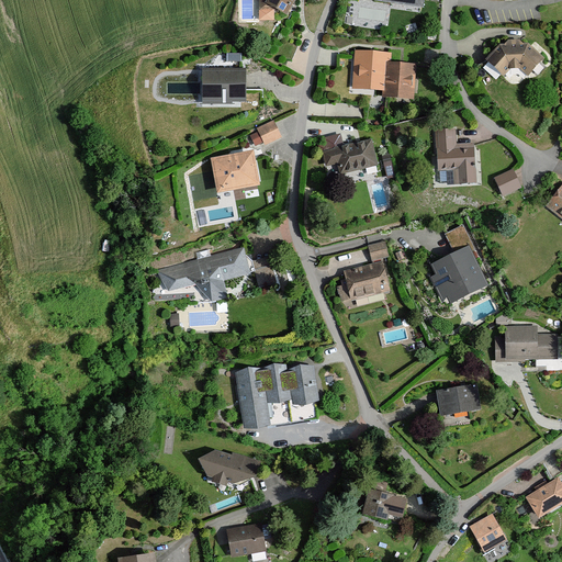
[(267,0),(267,2),(271,6),(271,10),(279,10),(285,13),(287,11),(295,11),(294,0),(267,0)]
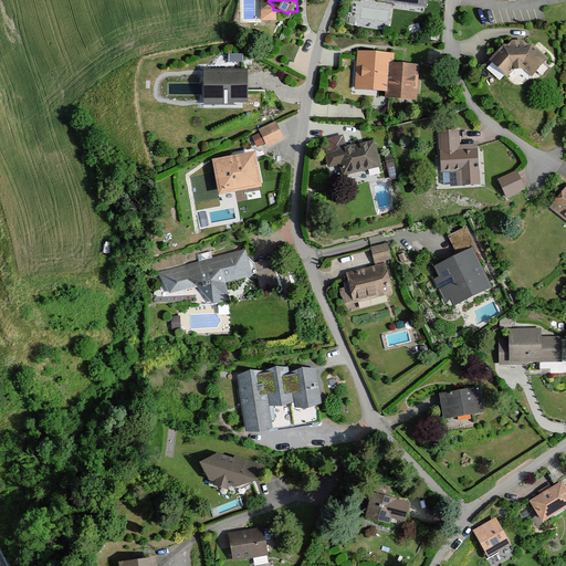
[(545,60),(531,45),(524,46),(521,44),(512,44),(510,48),(503,48),(490,61),(505,75),(513,67),(522,67),(525,64),(533,72),(545,60)]
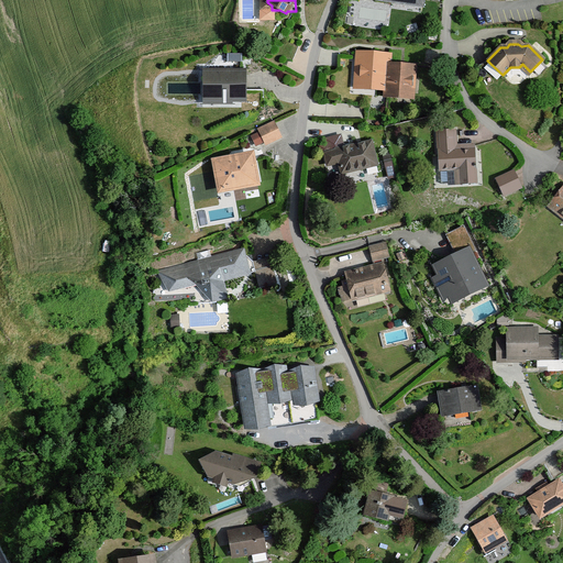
[(388,66),(389,56),(355,54),(354,70),(361,70),(360,87),(387,88),(388,66)]
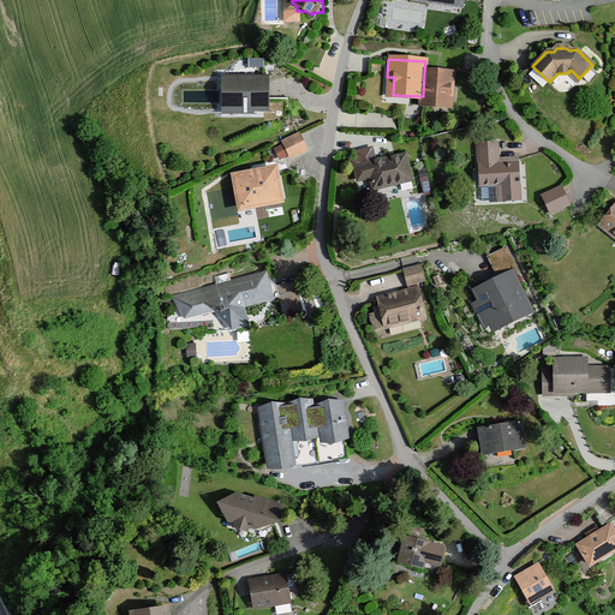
[(447,106),(448,73),(424,72),(423,96),(422,105),(447,106)]
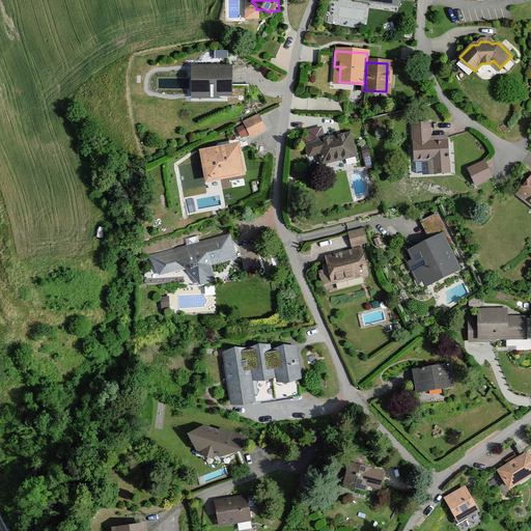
[(227,68),(194,70),(194,92),(205,92),(205,96),(215,96),(215,92),(227,92),(227,68)]
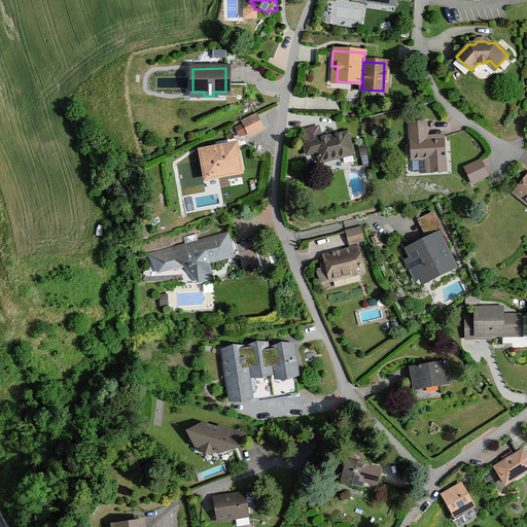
[(255,115),(242,121),(248,136),(261,130),(255,115)]
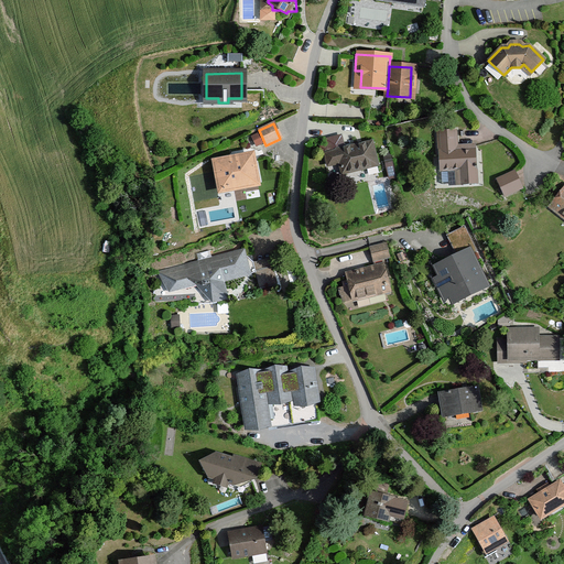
[(476,183),(473,145),(459,147),(458,131),(437,133),(441,170),(459,169),(461,184),(476,183)]
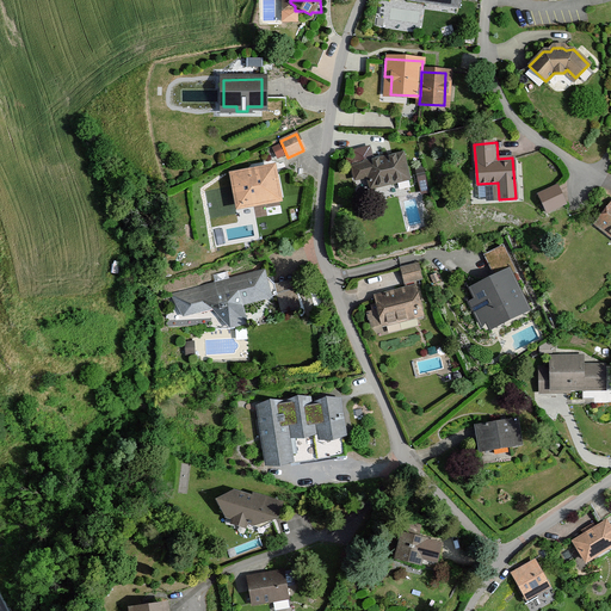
[(407,179),(401,154),(364,164),(364,165),(352,167),(356,179),(366,176),(370,189),(407,179)]
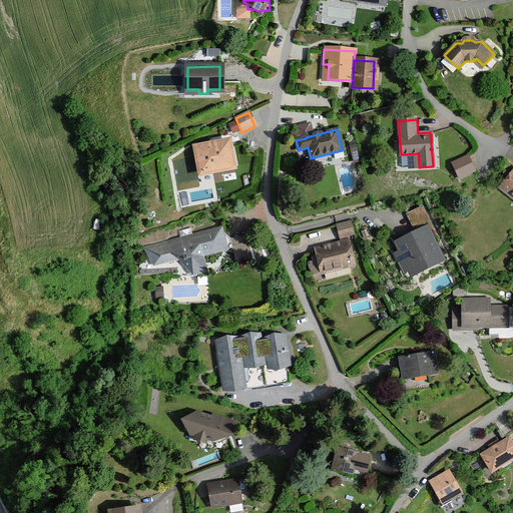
[(207,146),(196,148),(200,173),(211,171),(210,166),(221,164),(222,169),(232,167),(228,143),(213,145),(213,147),(208,148),(207,146)]
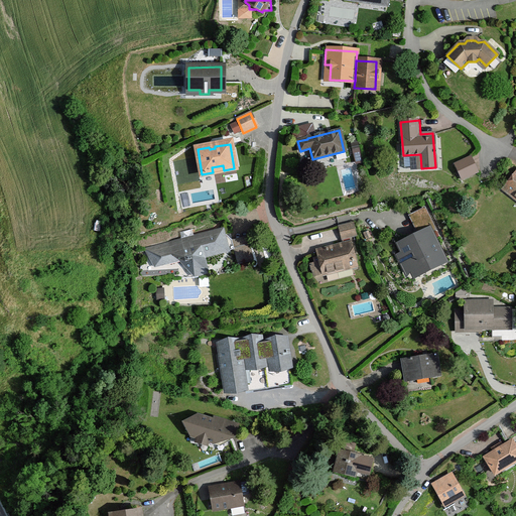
[(476,170),(470,157),(457,163),(460,171),(458,172),(461,178),(476,170)]
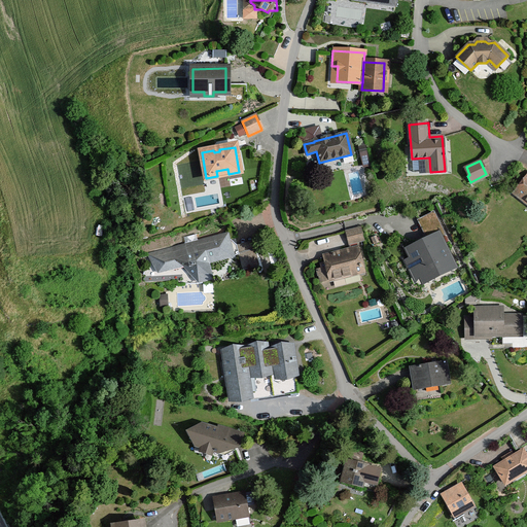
[(526,175),(514,194),(526,204),(526,175)]
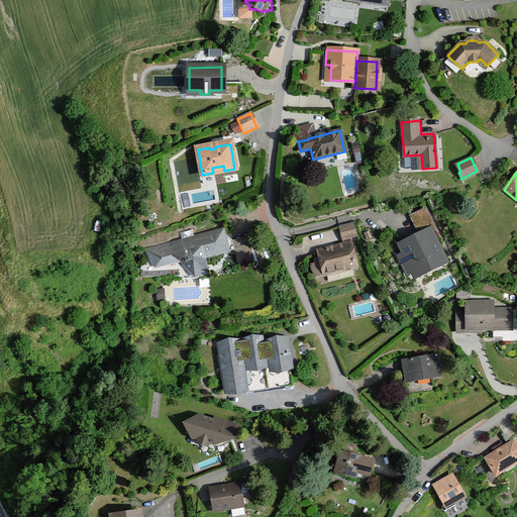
[(424,209),(410,216),(420,236),(429,231),(434,229),(424,209)]
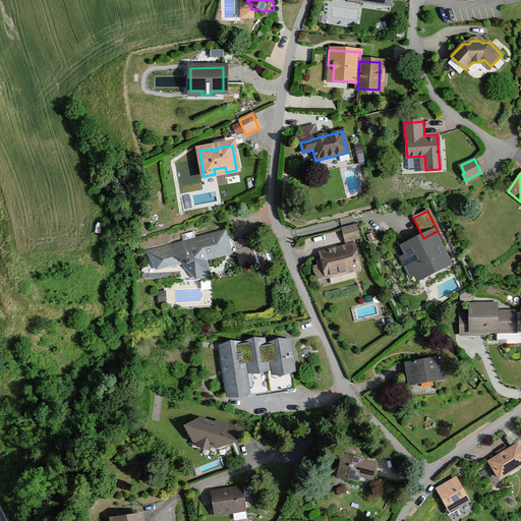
[(357,225),(342,229),(346,242),(361,238),(357,225)]
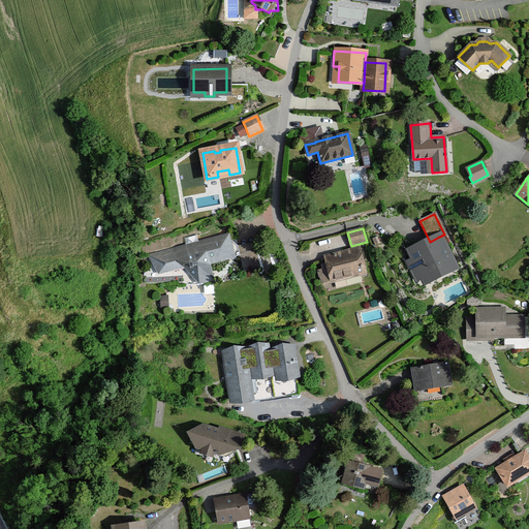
[(227,234),(152,254),(155,263),(158,263),(160,272),(157,273),(158,274),(169,271),(168,269),(184,265),(184,267),(188,266),(189,269),(209,263),(209,262),(227,257),(226,252),(229,251),(227,241),(229,240),(227,234)]
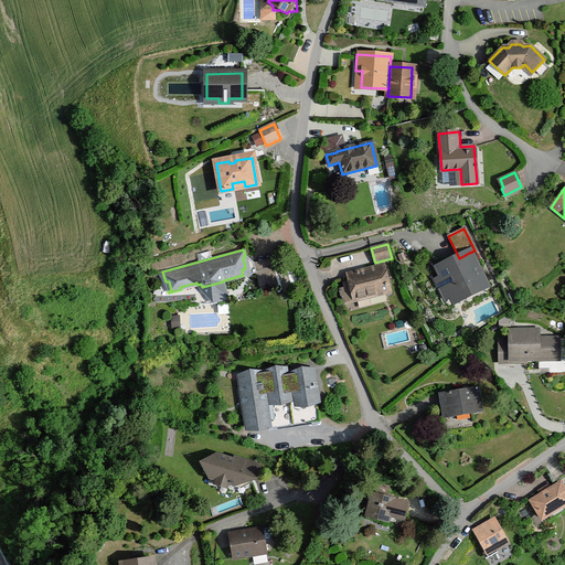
[(486,285),(469,253),(459,258),(437,269),(441,278),(436,281),(441,291),(446,289),(452,301),(486,285)]
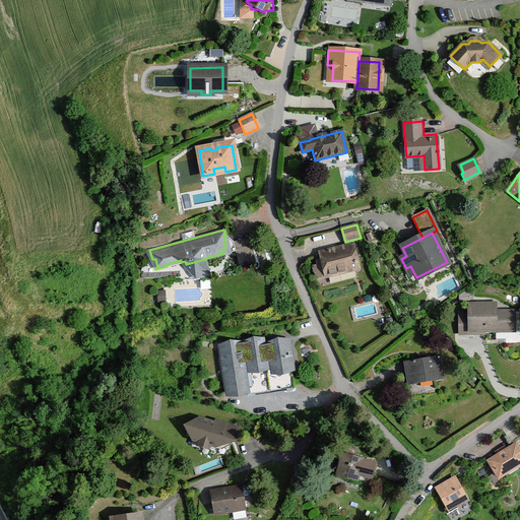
[(352,245),(320,253),(322,264),(312,266),(313,272),(314,271),(316,278),(358,269),(352,245)]
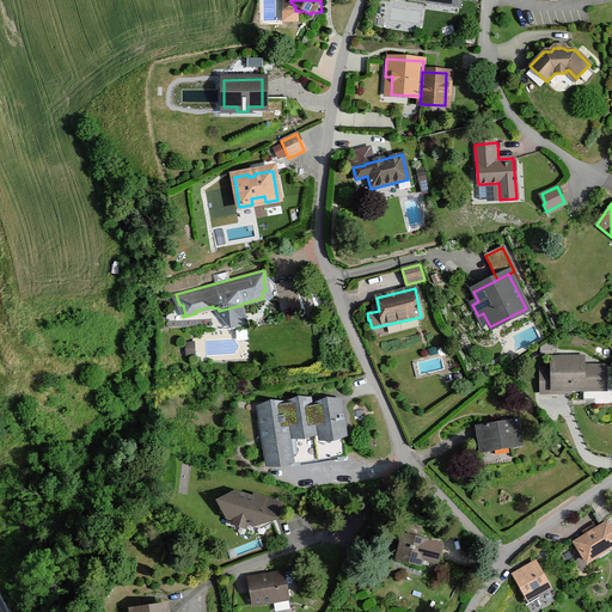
[(294,291),(276,295),(281,314),(300,308),(294,291)]
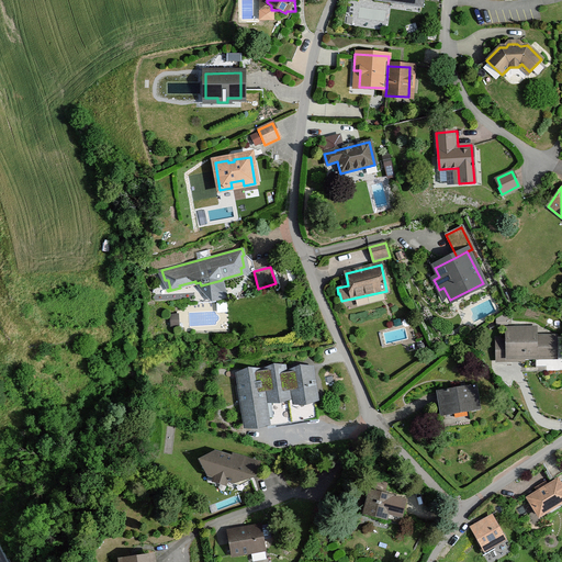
[(497,325),(508,325),(507,315),(496,316),(497,325)]
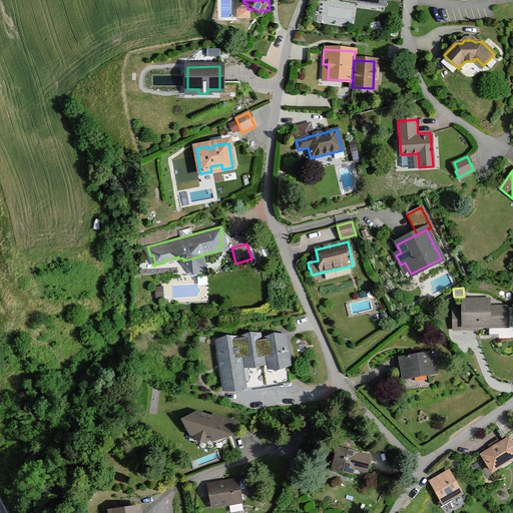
[(507,327),(507,307),(488,308),(488,300),(462,301),(462,311),(452,311),(453,330),(454,330),(454,328),(488,327),(488,323),(506,323),(506,327),(507,327)]
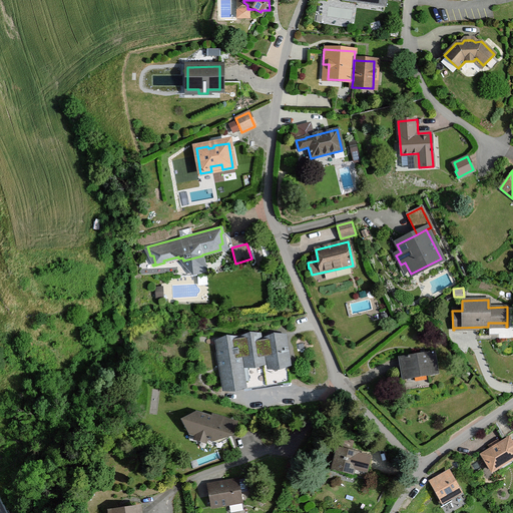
[(258,338),(216,344),(223,385),(242,382),(238,357),(244,356),(246,365),(262,363),(261,357),(267,356),(269,367),(287,364),(283,338),(258,342),(258,338)]
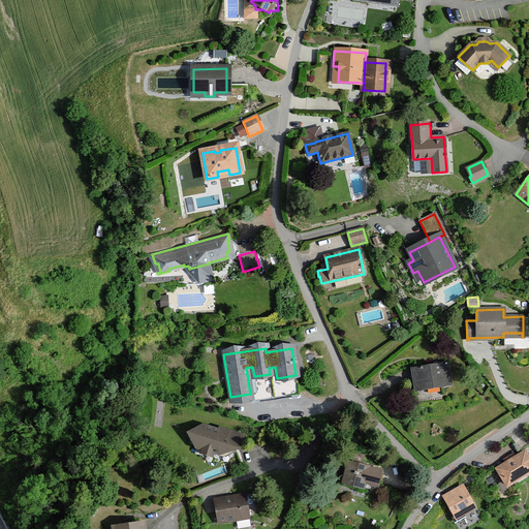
[(449,386),(446,363),(411,368),(414,389),(439,384),(439,387),(449,386)]
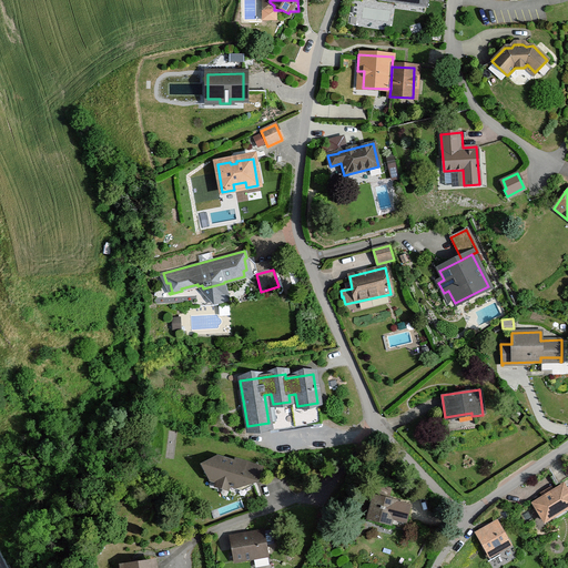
[(250,480),(247,475),(243,474),(245,469),(239,468),(234,470),(233,470),(235,463),(216,457),(201,465),(210,480),(234,488),(250,480)]
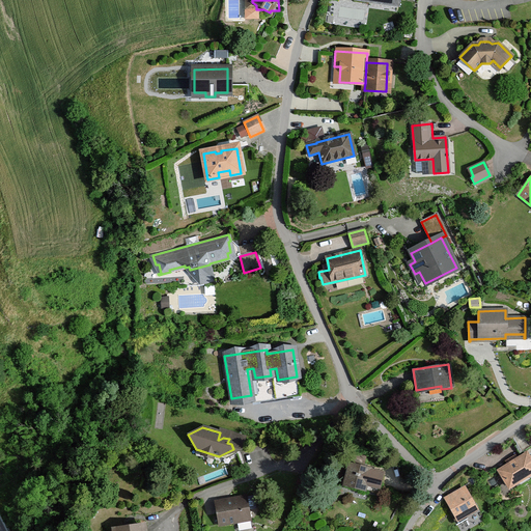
[(508,487),(519,481),(522,482),(525,480),(526,477),(530,473),(530,463),(526,454),(516,459),(514,456),(506,462),(508,466),(498,471),(508,487)]
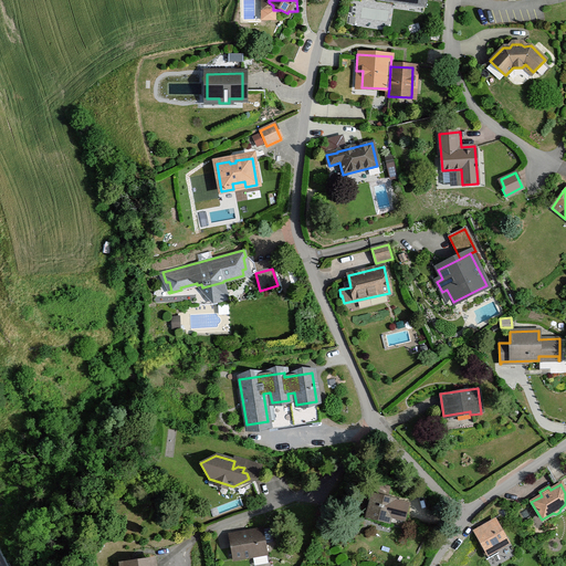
[(385,495),(375,492),(374,496),(371,495),(367,517),(402,525),(407,504),(384,499),(385,495)]
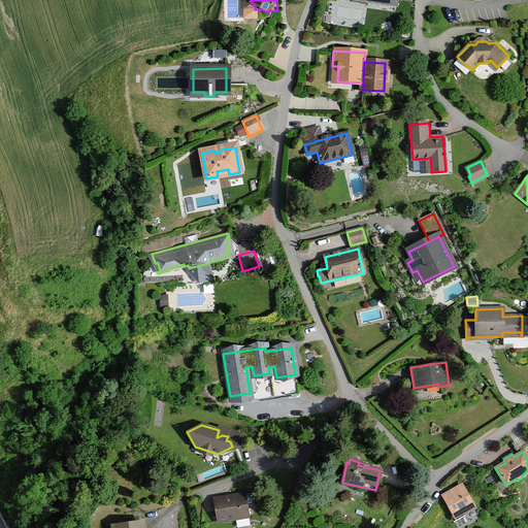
[(455,489),(442,496),(454,515),(461,510),(462,513),(472,506),(462,489),(457,492),(455,489)]
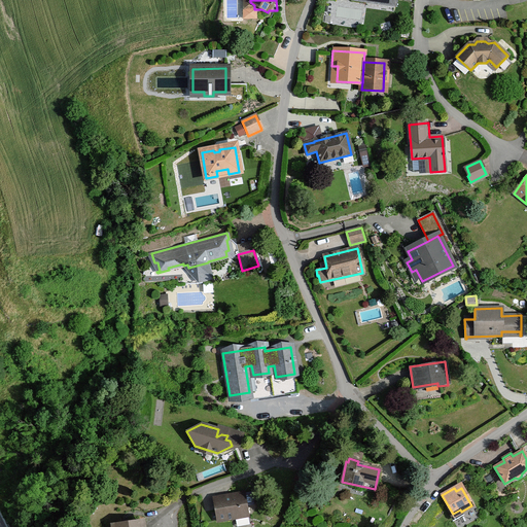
[(243,493),(213,498),(216,520),(246,516),(243,493)]
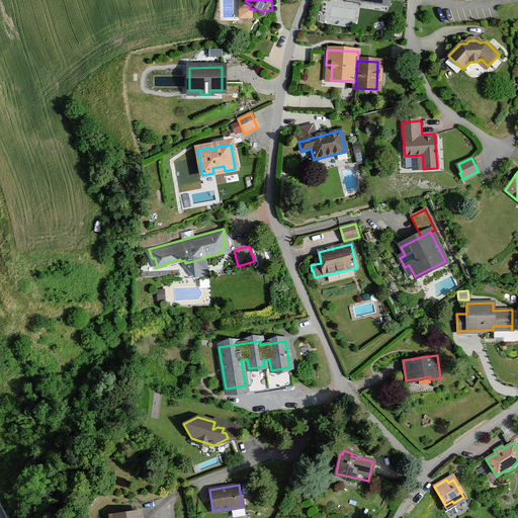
[(93,486),(81,489),(82,497),(95,494),(93,486)]
